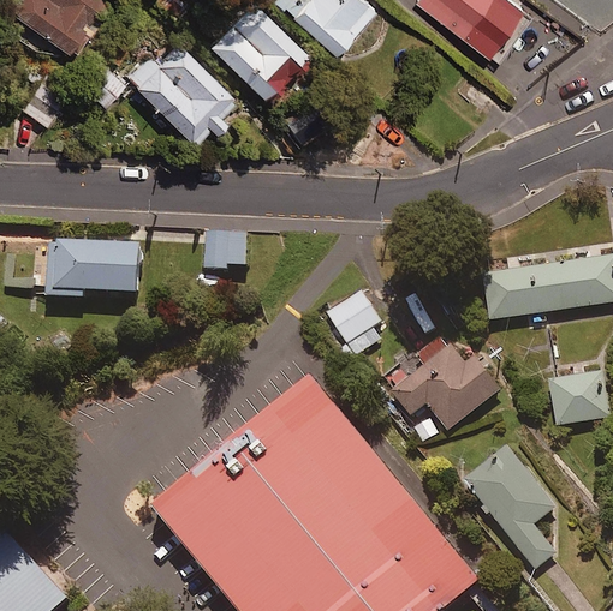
[(12,0),(6,9),(64,53),(103,0),(12,0)]
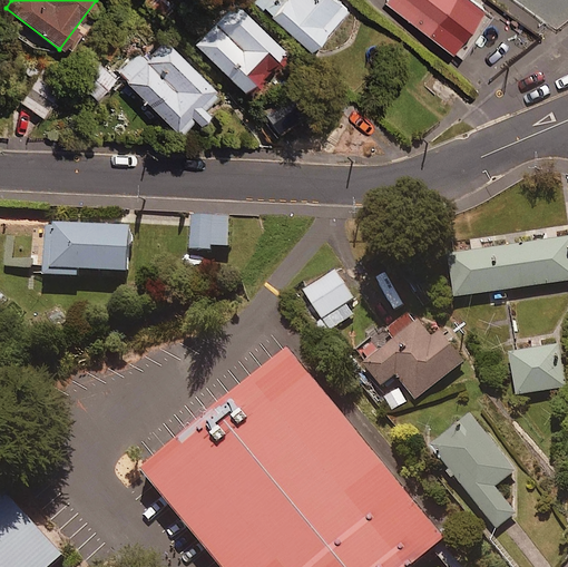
[(170,2),(167,0),(143,0),(142,3),(159,17),(170,2)]
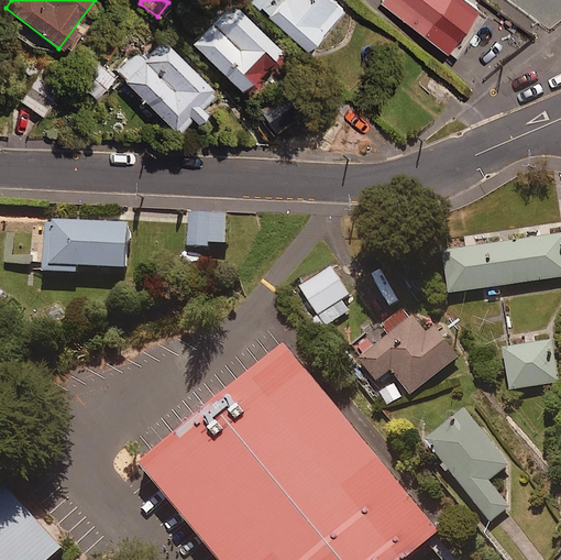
[(276,45),(229,0),(224,0),(187,40),(237,87),(276,45)]
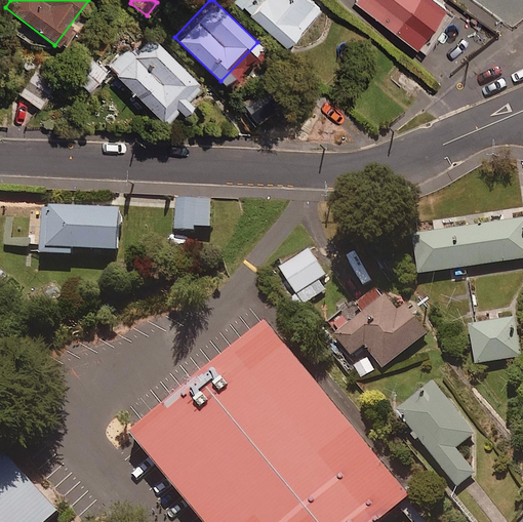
[(317,4),(312,0),(237,0),(285,41),(317,4)]
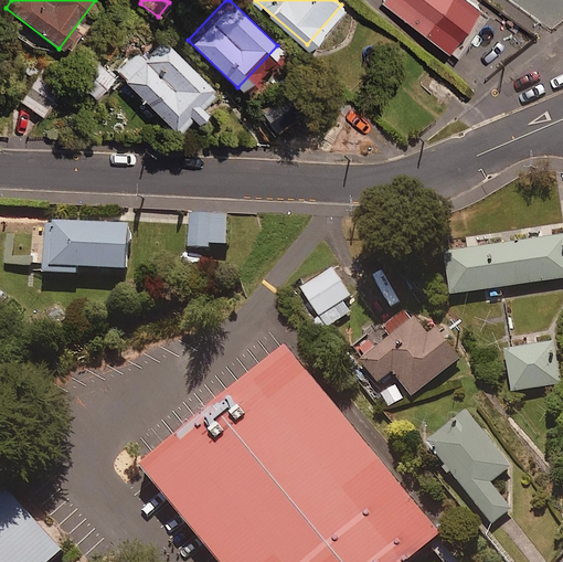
[(367,0),(421,39),(447,0),(367,0)]
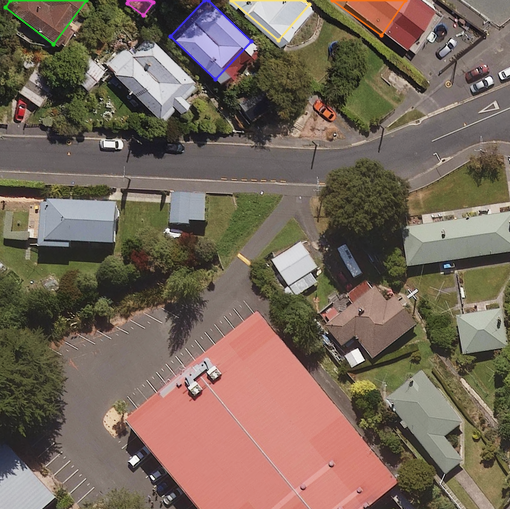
[(416,0),(405,19),(450,52),(476,36),(430,0),(416,0)]
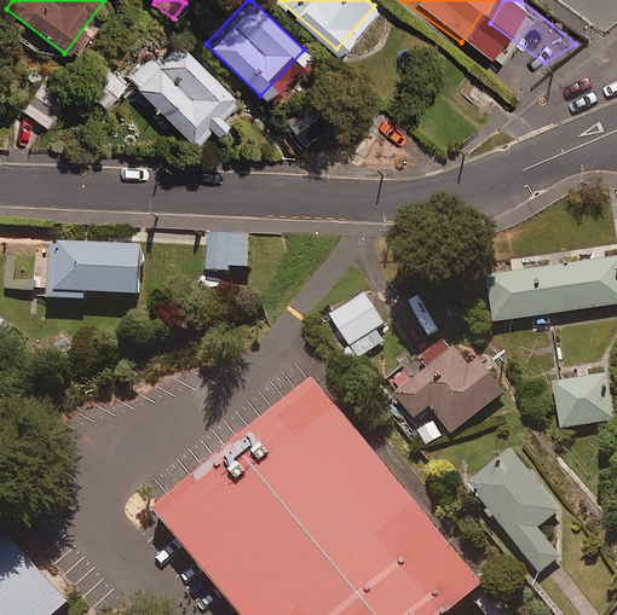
[(231,98),(173,38),(154,57),(146,50),(122,74),(189,141),(206,125),(212,131),(221,121),(215,114),(231,98)]
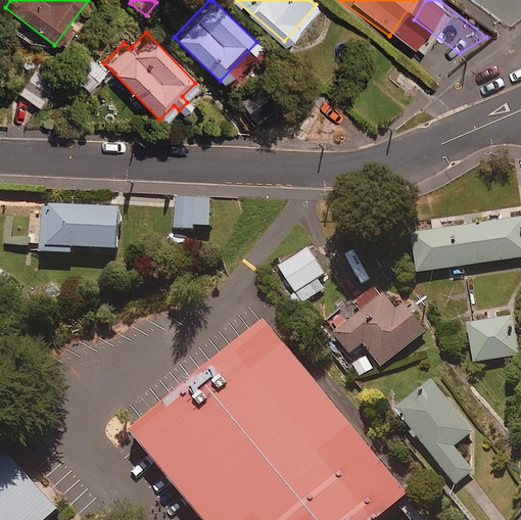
[(102,68),(89,57),(73,79),(85,89),(102,68)]
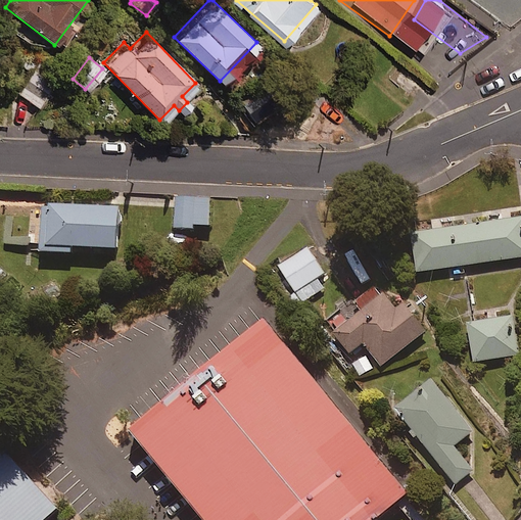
[(55,79),(35,64),(16,90),(36,105),(55,79)]
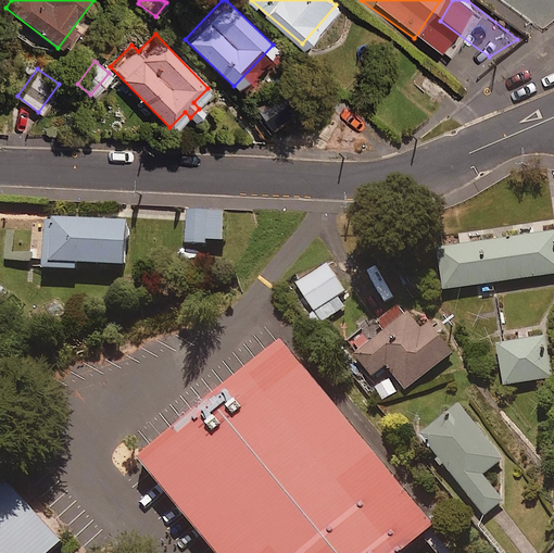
[(293,108),(278,88),(254,108),(269,127),(293,108)]
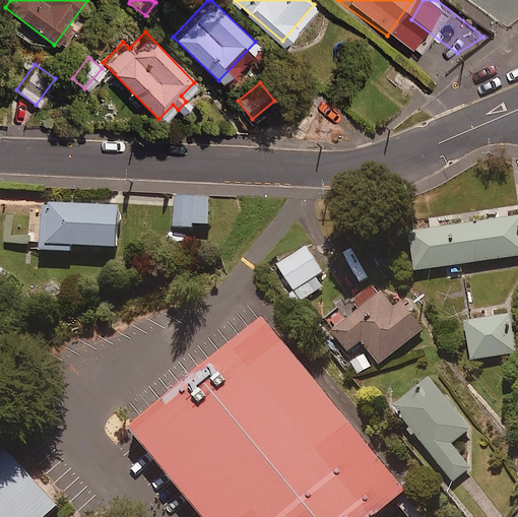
[(207,195),(174,196),(175,227),(208,225),(207,195)]
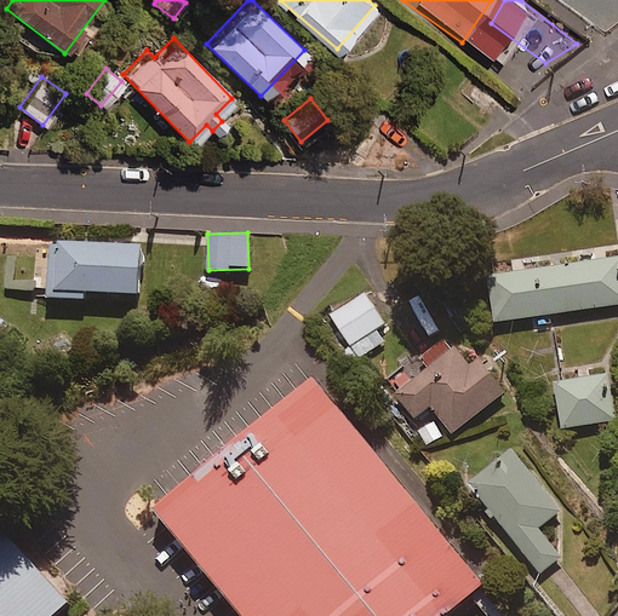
[(142,243),(35,239),(33,297),(84,299),(84,292),(139,294),(142,243)]
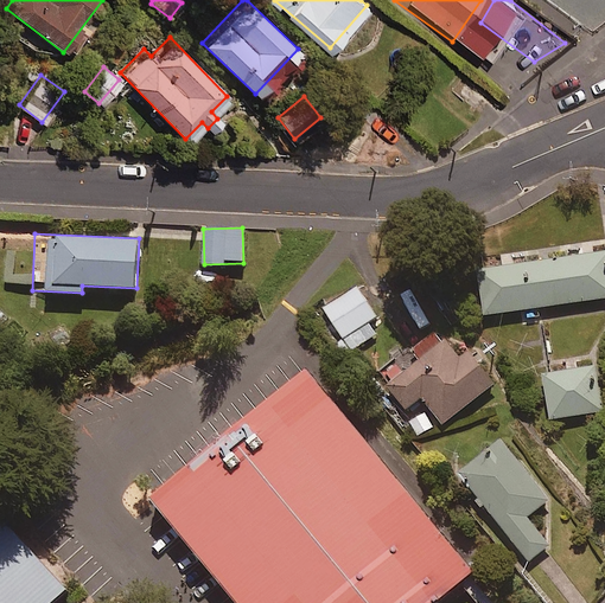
[(604,295),(604,249),(478,269),(484,314),(604,295)]
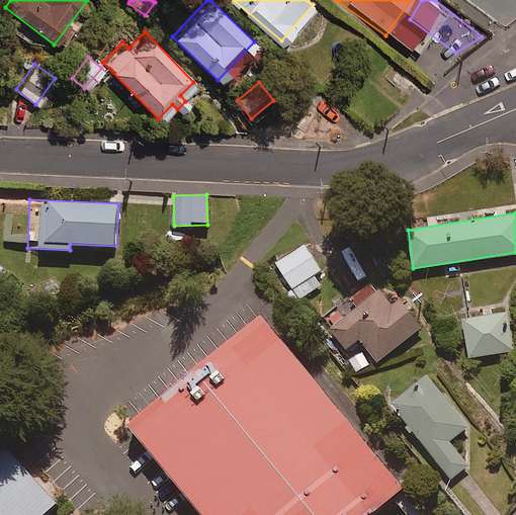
[(320,270),(304,244),(276,262),(292,287),(320,270)]
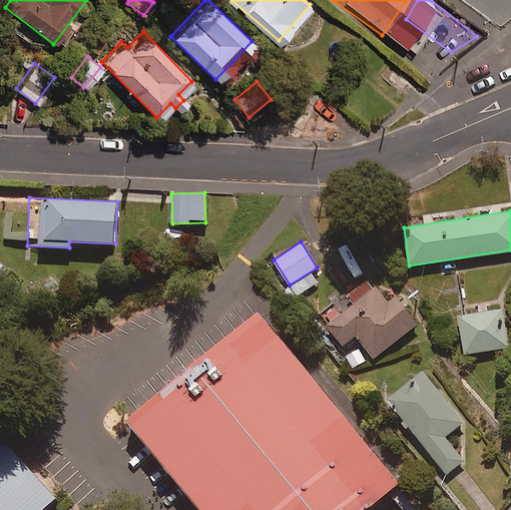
[(388,302),(370,279),(347,296),(353,304),(327,324),(344,346),(357,336),(374,358),(419,323),(397,295),(388,302)]
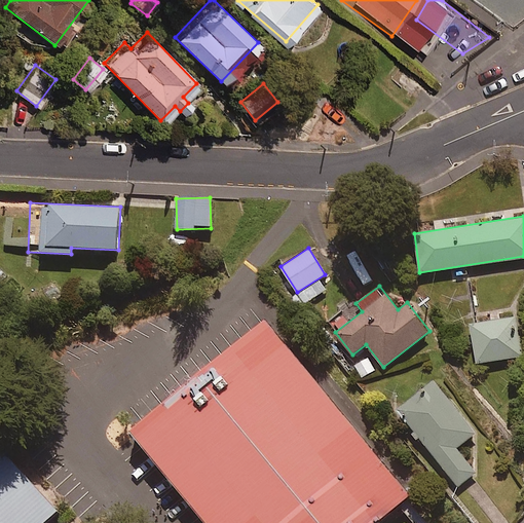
[(520,356),(515,318),(471,323),(476,362),(520,356)]
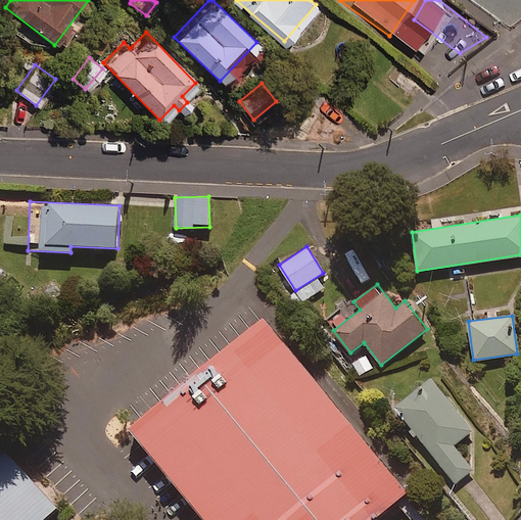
[(381,519),(412,495),(268,324),(134,435),(204,519),(381,519)]
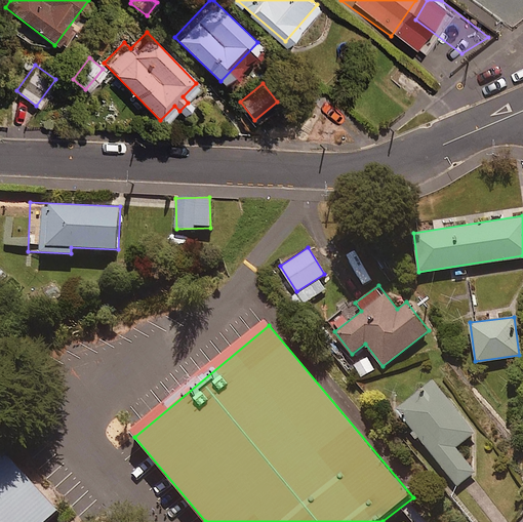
[(474,432),(435,380),(398,408),(456,484),(474,471),(455,446),(474,432)]
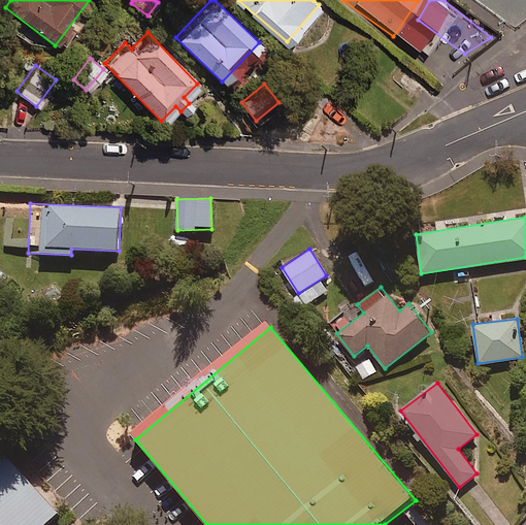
[(0,524),(51,524),(62,515),(0,447),(0,524)]
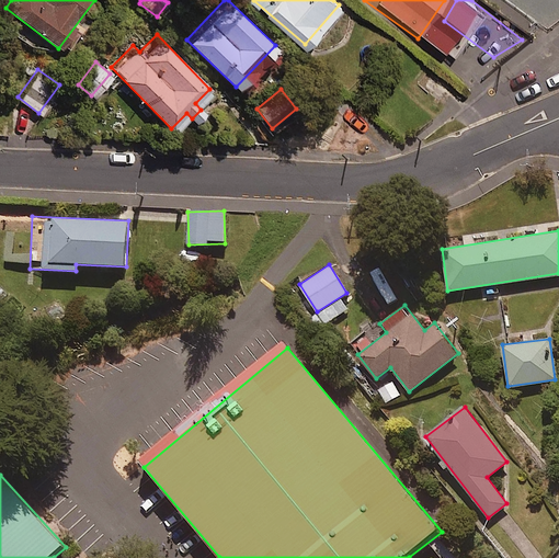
All buildings are outlined.
